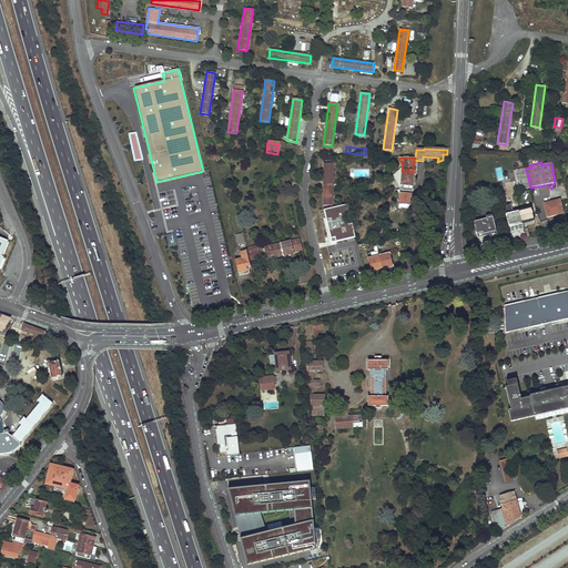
[(323,164),(323,205),(333,205),(333,164),(323,164)]
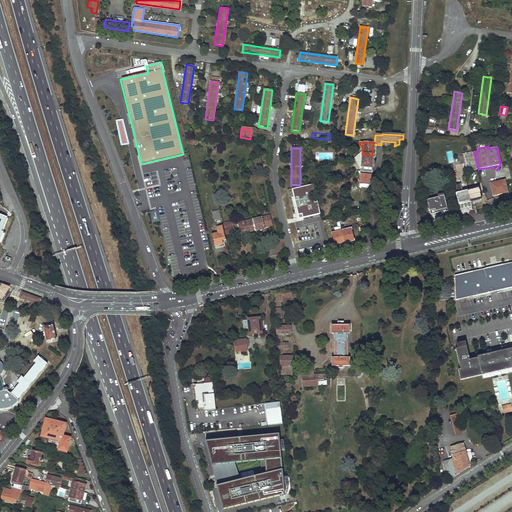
[(474,150),(462,153),(466,172),(478,169),(474,152),(474,150)]
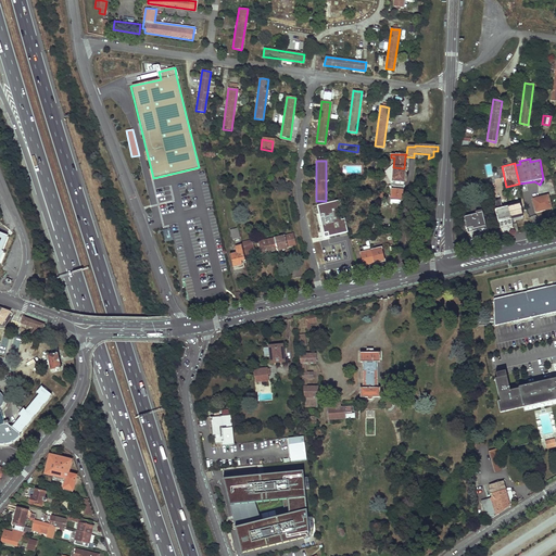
[(391,171),(390,175),(392,175),(391,181),(403,182),(404,182),(405,168),(404,168),(393,167),(392,171),(391,171)]
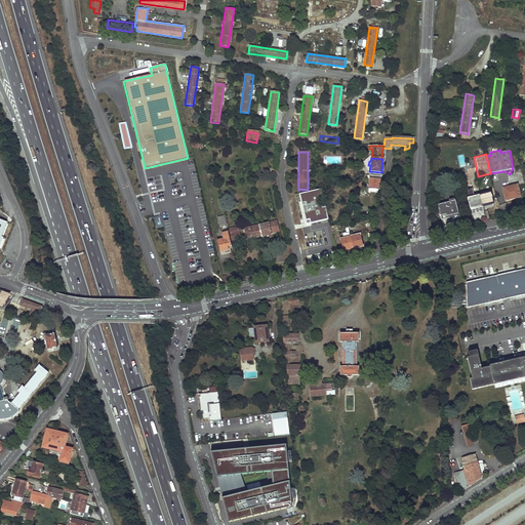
[(369,178),(368,191),(376,192),(377,192),(377,187),(378,187),(379,179),(369,178)]
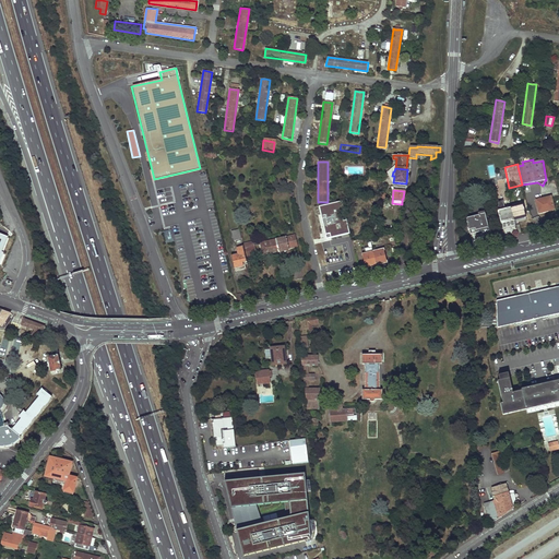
[(550,198),(536,201),(539,213),(554,209),(550,198)]
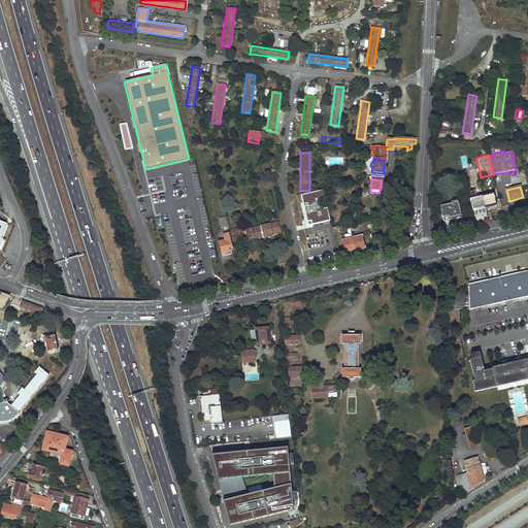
[(301,195),(308,222),(311,221),(312,225),(330,221),(323,190),(301,195)]
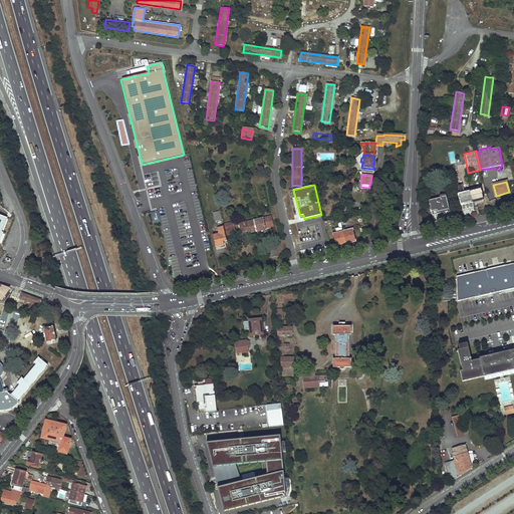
[(458,194),(457,195),(460,206),(472,203),(469,192),(464,193),(462,186),(459,187),(458,194)]
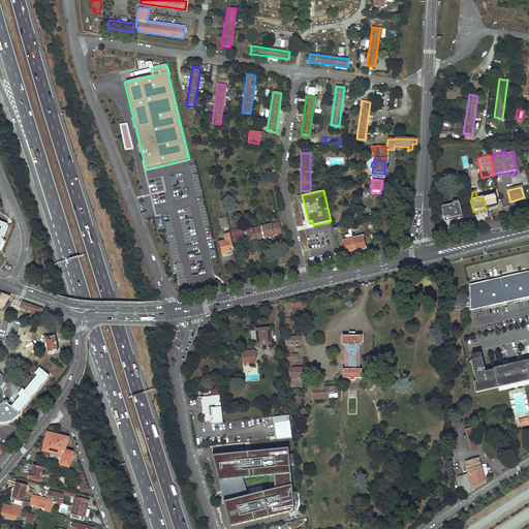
[(495,194),(483,197),(486,209),(498,206),(495,194)]
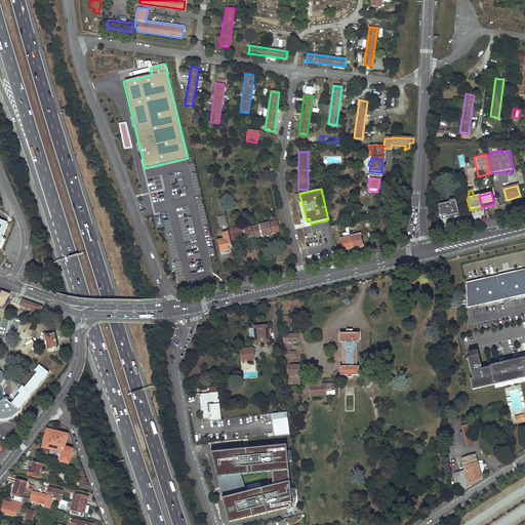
[(454,201),(438,205),(442,220),(458,215),(454,201)]
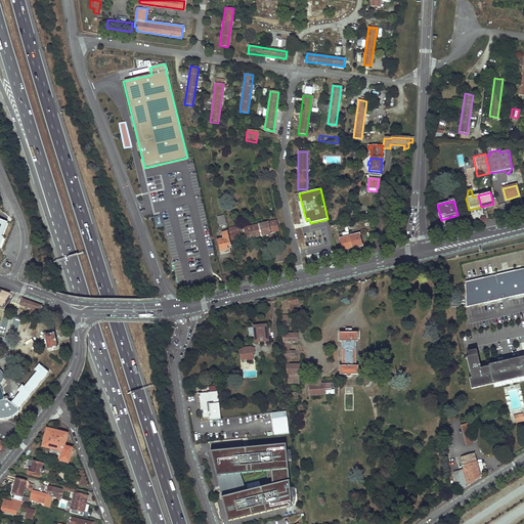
[(161,215),(154,217),(156,228),(163,226),(161,215)]
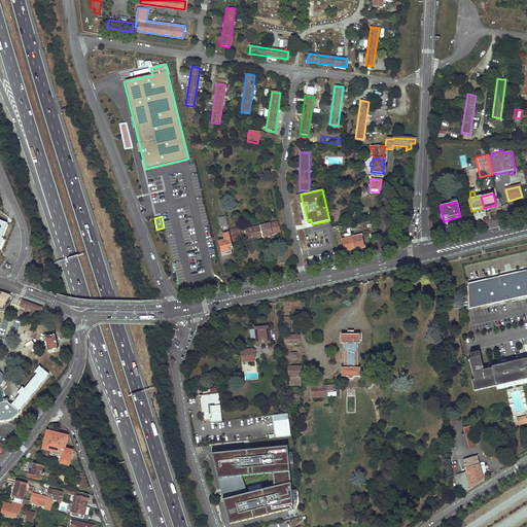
[(224,216),(218,218),(220,227),(227,225),(224,216)]
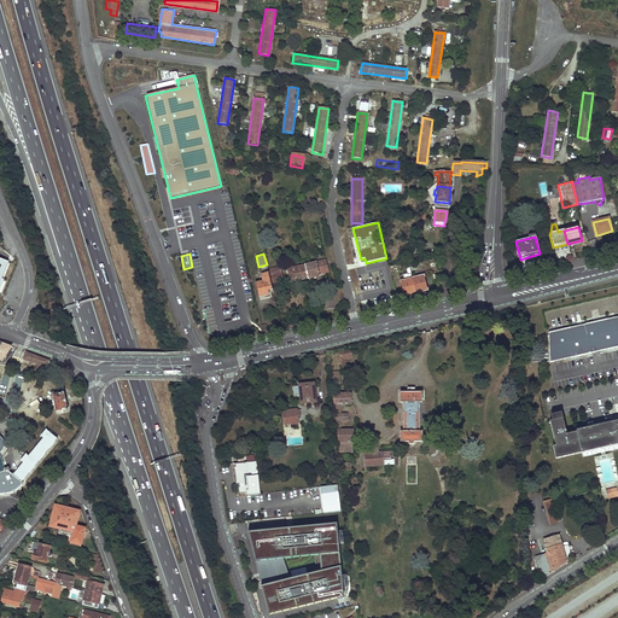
[(0,291),(5,293),(17,264),(0,258),(0,291)]
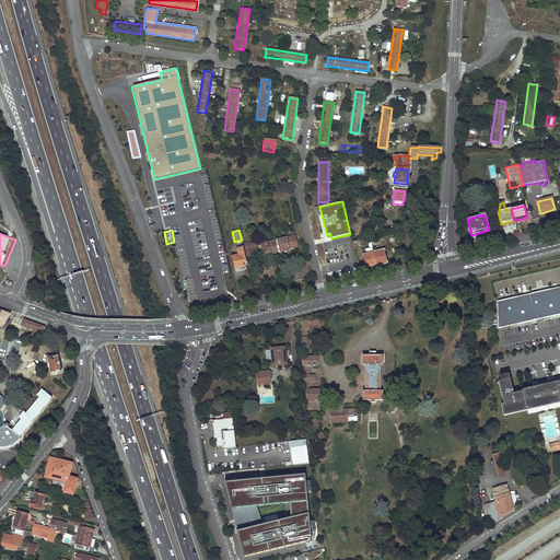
[(287,238),(280,240),(283,252),(283,251),(289,249),(296,247),(294,235),(286,237),(287,238)]
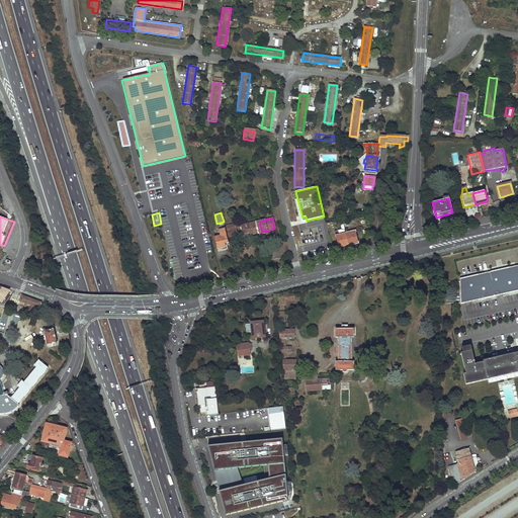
[(259,222),(241,226),(243,237),(262,233),(259,222)]
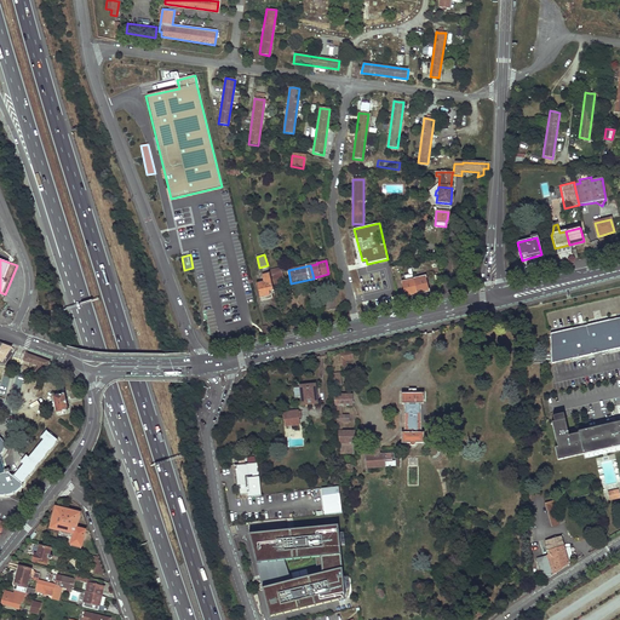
[(281,269),(269,271),(269,274),(271,281),(271,283),(283,281),(281,269)]
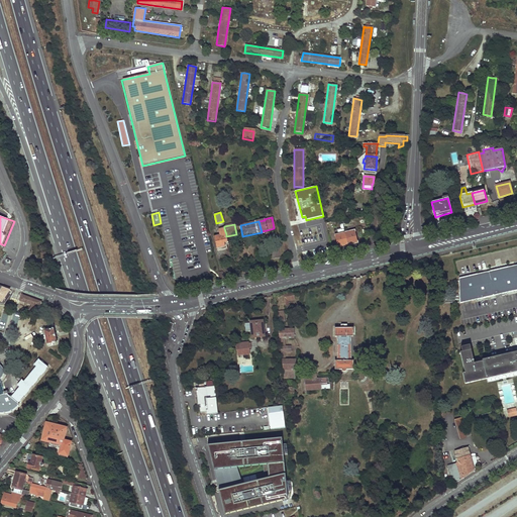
[(354,231),(344,233),(347,245),(356,243),(354,231)]
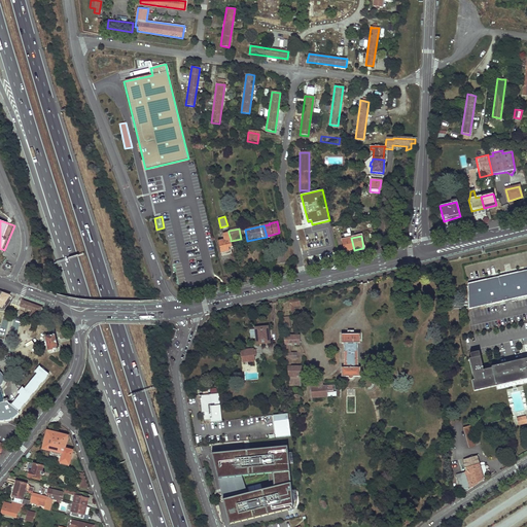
[(351,238),(341,240),(344,253),(354,250),(351,238)]
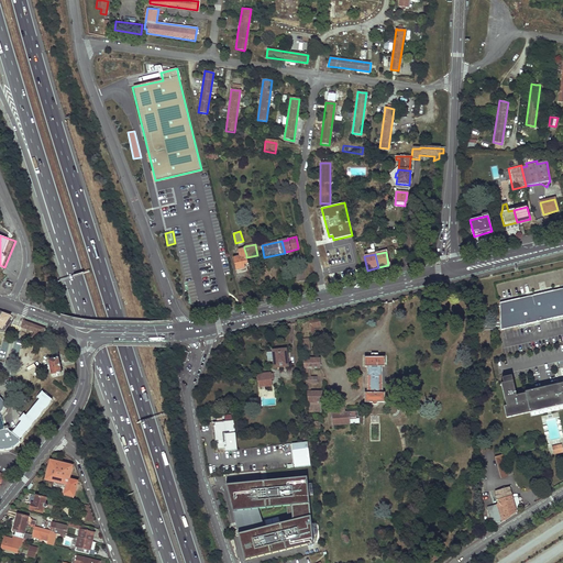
[(240,256),(232,258),(234,269),(245,267),(244,263),(247,263),(246,257),(246,255),(240,256)]
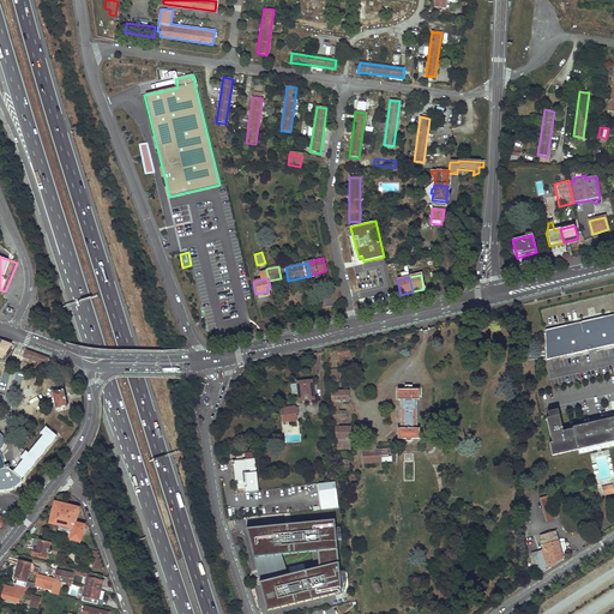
[(245,300),(252,299),(248,284),(241,287),(245,300)]
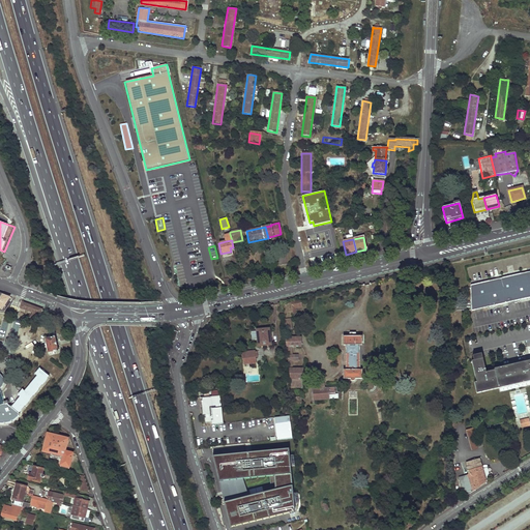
[(529,271),(470,286),(471,312),(529,297),(529,271)]
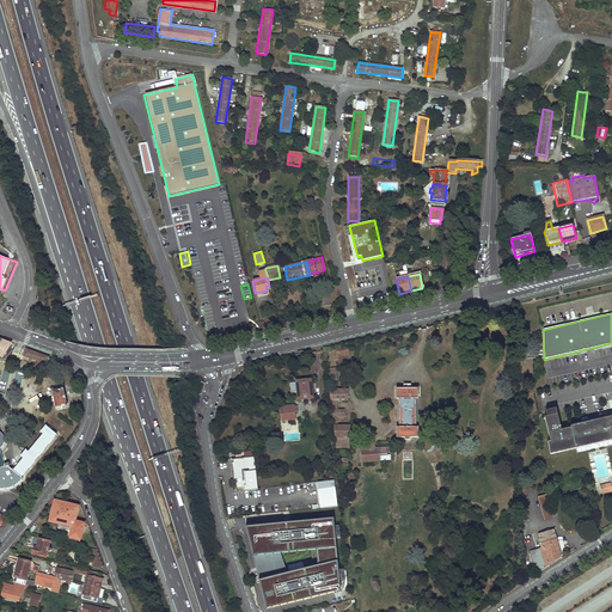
[(2,340),(0,343),(0,356),(2,357),(12,343),(2,340)]
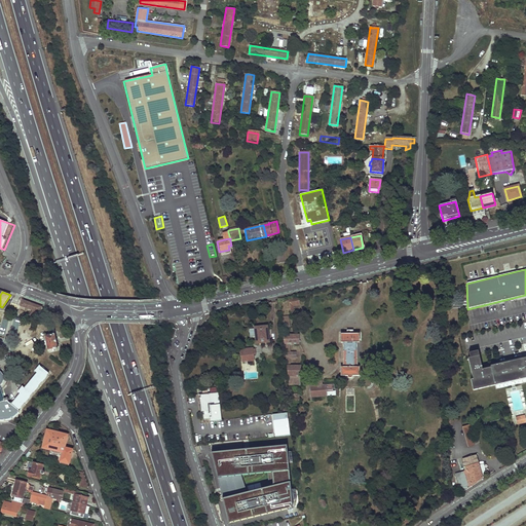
[(297,298),(288,300),(290,311),(293,310),(292,306),(298,305),(297,298)]
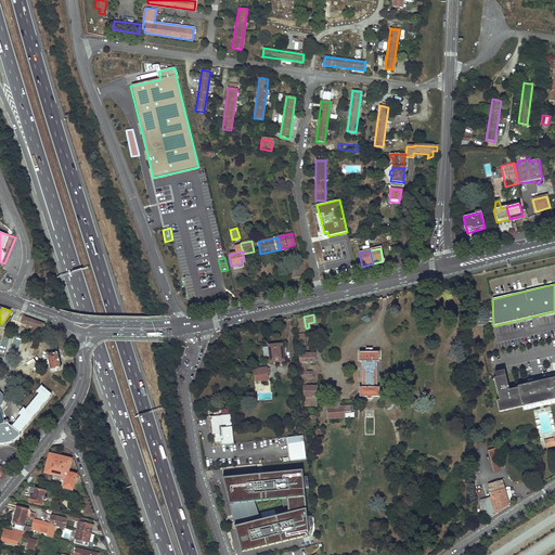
[(24,315),(21,323),(35,327),(30,334),(37,337),(44,324),(24,315)]
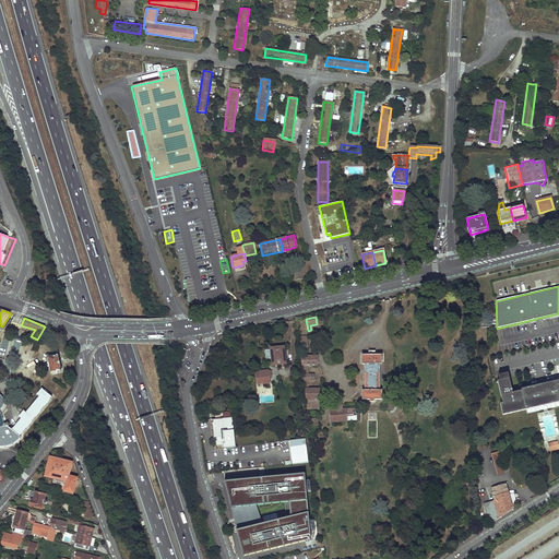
[(306,336),(298,337),(299,351),(307,349),(306,336)]
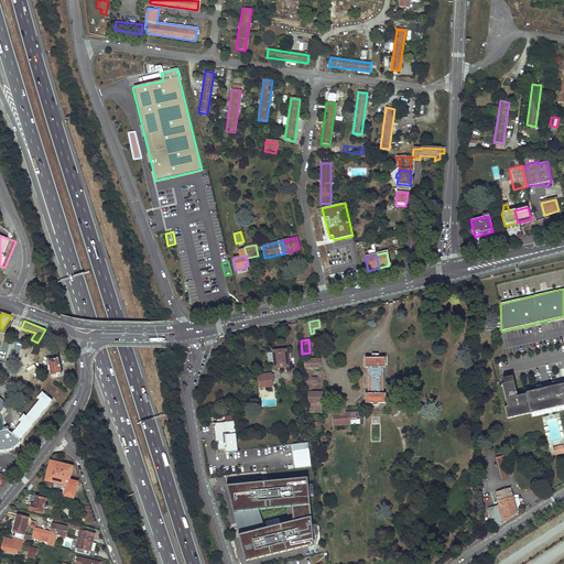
[(285,349),(272,351),(273,368),(288,367),(285,349)]
